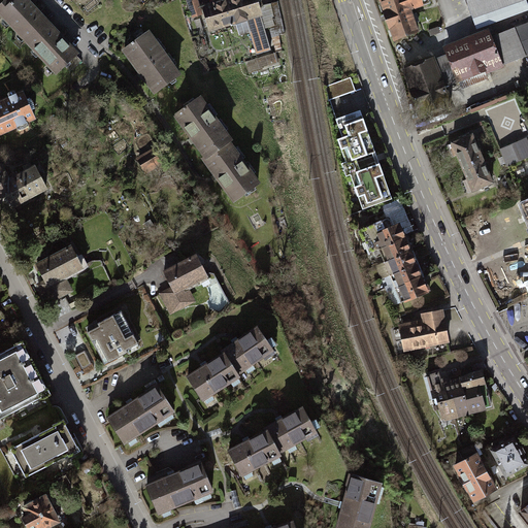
[(0,11),(4,17),(27,40),(36,31),(37,33),(46,24),(24,0),(15,0),(11,4),(7,0),(6,0),(0,5),(0,11)]
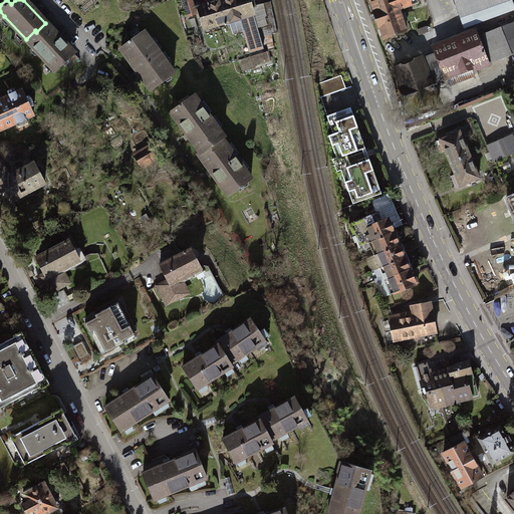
[(182,0),(188,17),(196,14),(191,0),(182,0)]
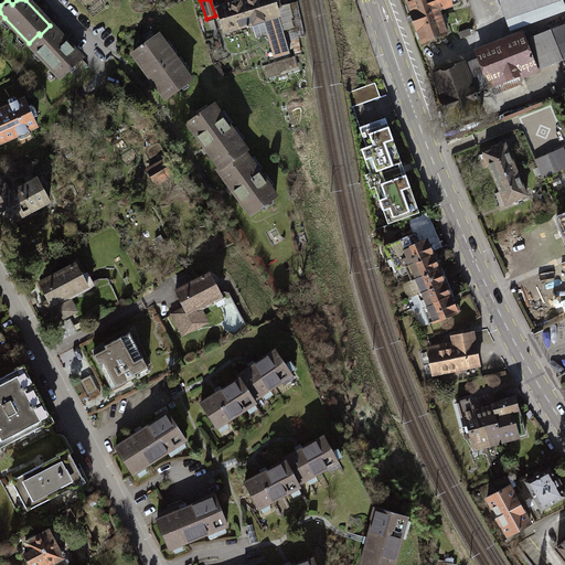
[(255,38),(267,34),(264,20),(278,16),(276,8),(280,7),(278,0),(242,0),(217,8),(225,32),(252,24),(255,38)]
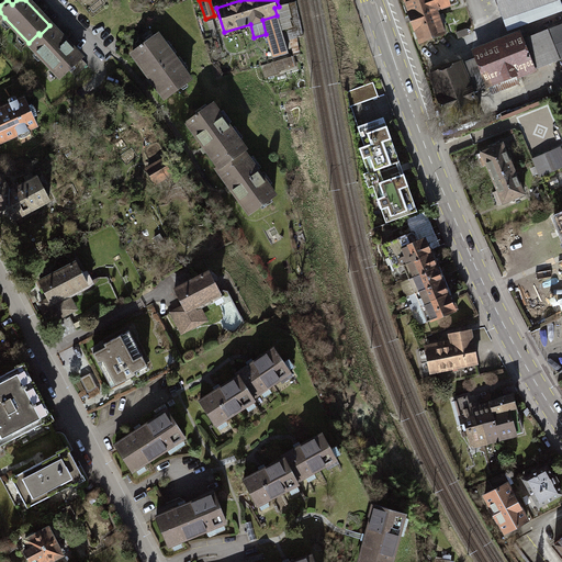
[(409,0),(404,2),(419,43),(446,33),(438,11),(458,3),(456,0),(409,0)]
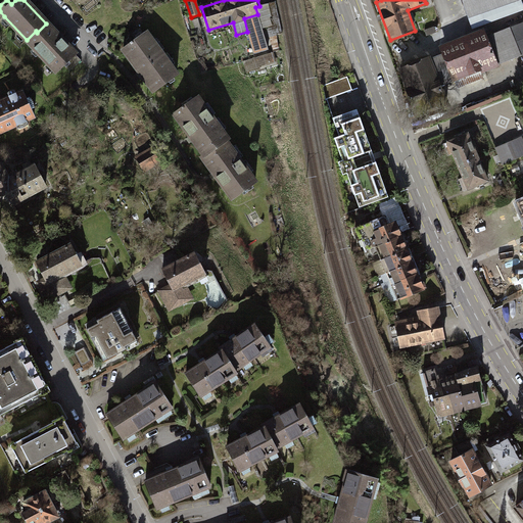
[(462,0),(469,17),(518,0),(462,0)]
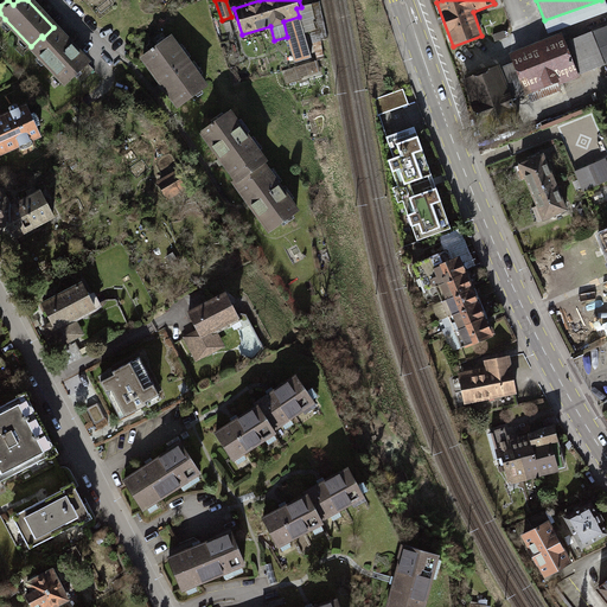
[(319,2),(311,4),(318,27),(311,30),(317,59),(324,56),(320,42),(327,39),(319,2)]
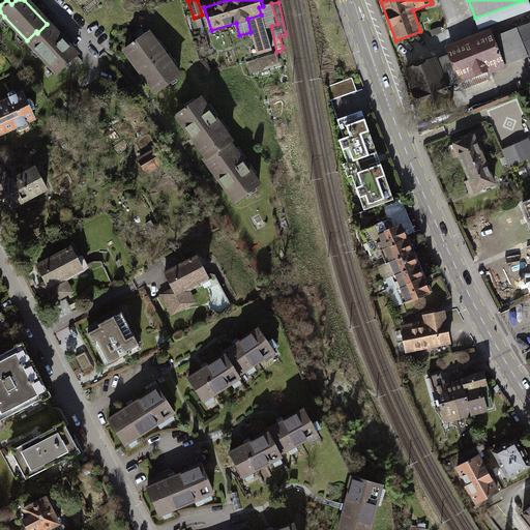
[(259,7),(261,15),(265,28),(271,26),(277,24),(271,3),(263,6),(259,7)]
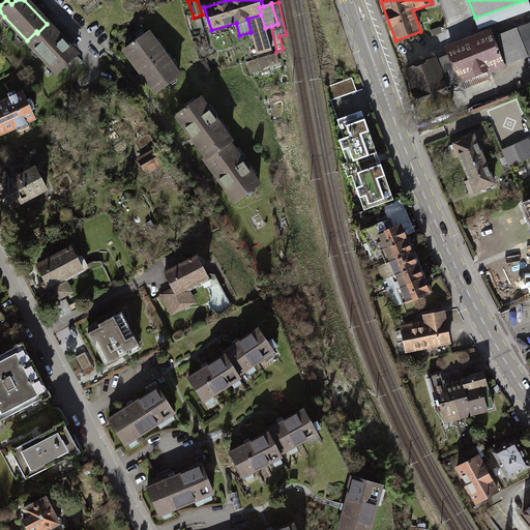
[(272,51),(265,28),(261,15),(247,19),(251,32),(258,55),(272,51)]
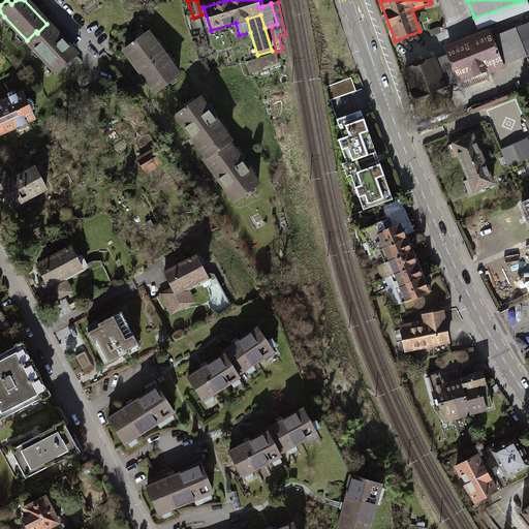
[(64,66),(76,55),(47,24),(37,33),(36,31),(27,40),(57,72),(64,66)]
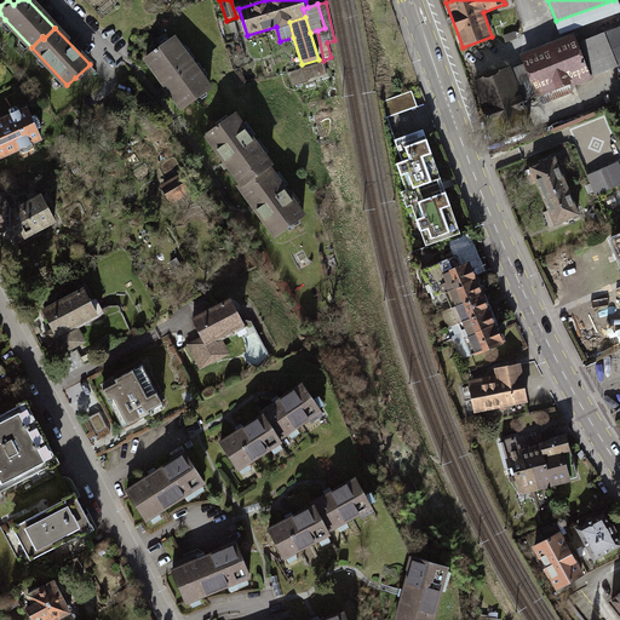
[(619,29),(606,35),(616,65),(619,64),(619,29)]
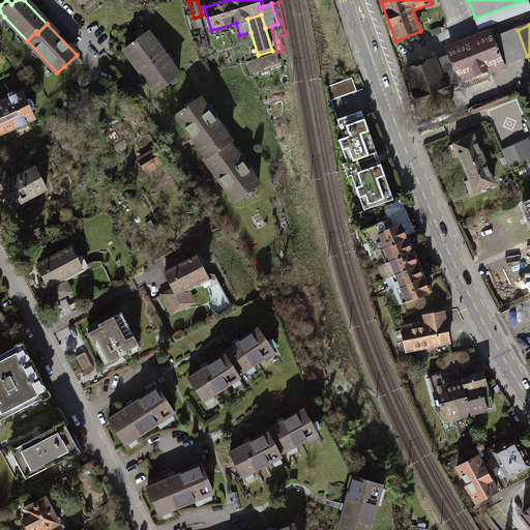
[(527,56),(518,30),(494,39),(504,65),(527,56)]
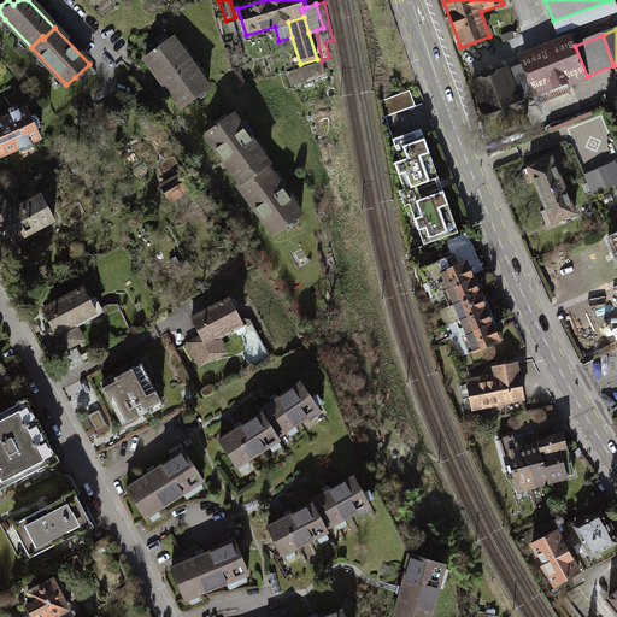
[(172,39),(146,59),(152,66),(150,69),(153,74),(156,72),(166,87),(171,94),(170,95),(174,101),(176,100),(182,107),(209,88),(172,39)]
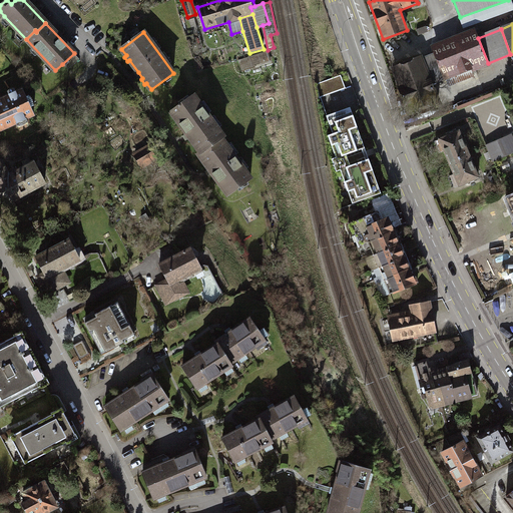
[(488,63),(478,38),(477,36),(435,53),(445,80),(488,63)]
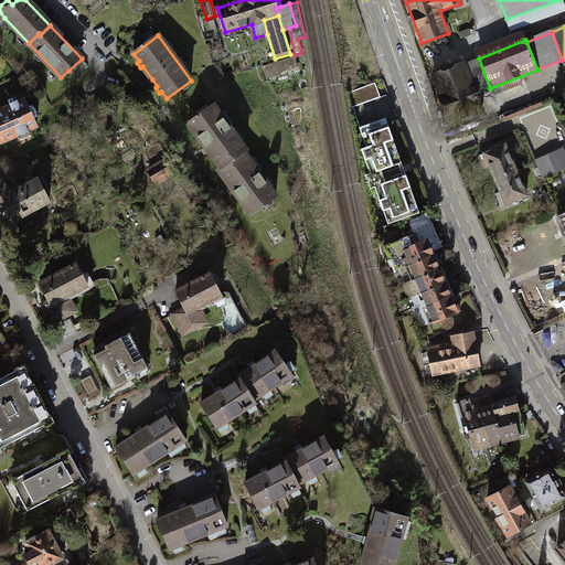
[(294,56),(263,65),(267,78),(298,70),(294,56)]
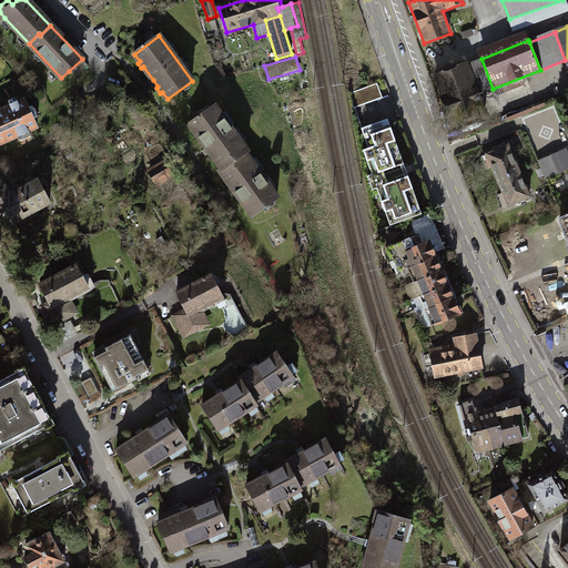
[(82,59),(69,71),(75,77),(88,66),(82,59)]
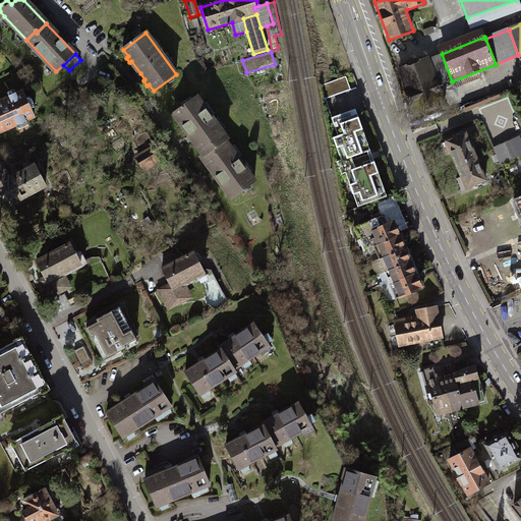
[(442,54),(427,59),(438,84),(443,82),(444,84),(452,81),(442,54)]
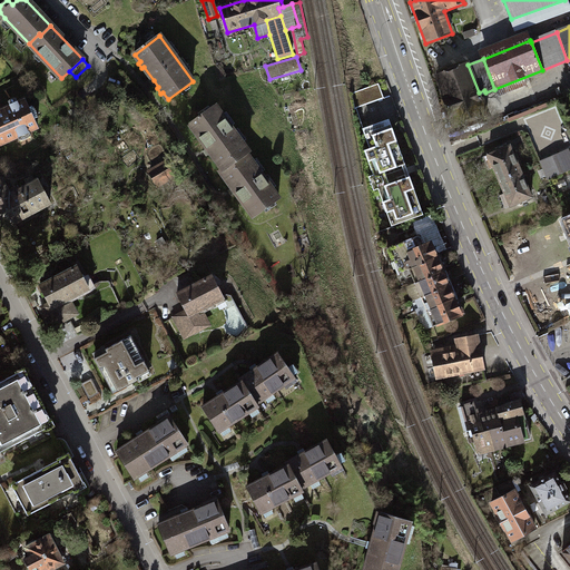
[(468,65),(436,77),(455,126),(487,112),(479,92),(468,65)]
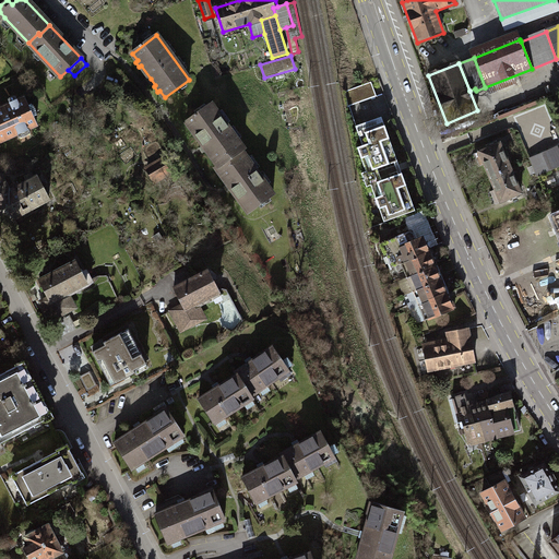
[(371,83),(345,92),(351,106),(377,96),(371,83)]
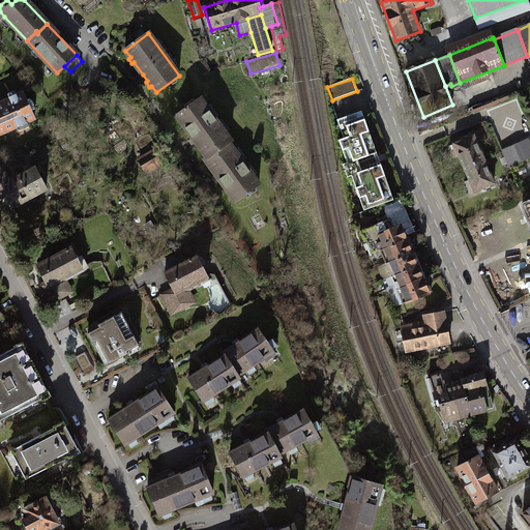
[(23,92),(0,101),(0,134),(34,118),(31,111),(35,109),(34,102),(30,98),(26,100),(23,92)]
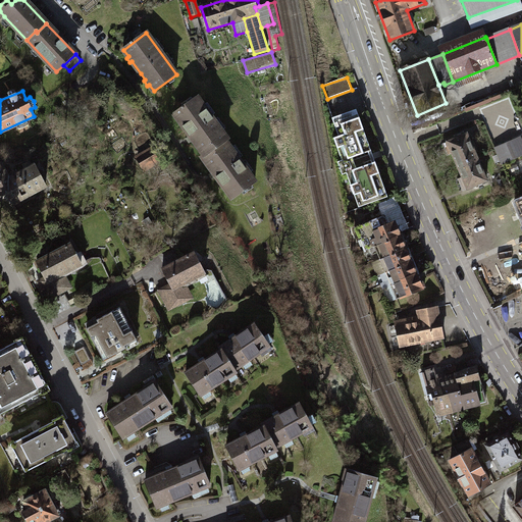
[(204,156),(225,141),(227,139),(197,97),(174,114),(178,120),(177,121),(181,126),(183,125),(192,138),(197,144),(195,145),(199,150),(200,149),(204,156)]
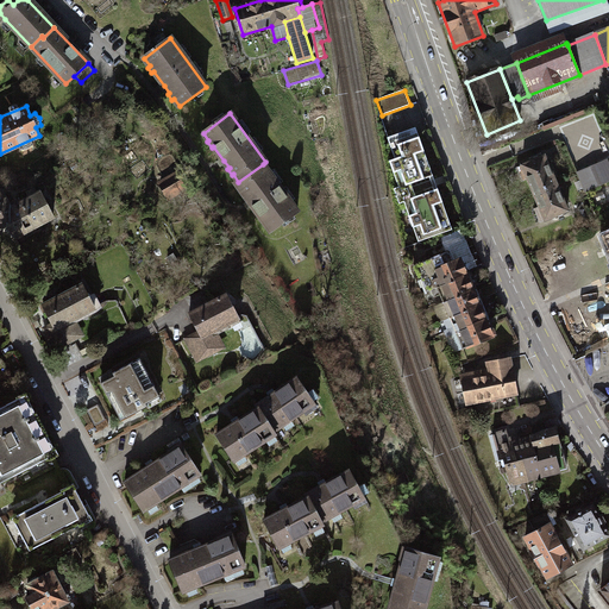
[(416,133),(390,144),(395,158),(389,161),(400,187),(394,189),(400,203),(405,202),(420,240),(453,227),(416,133)]
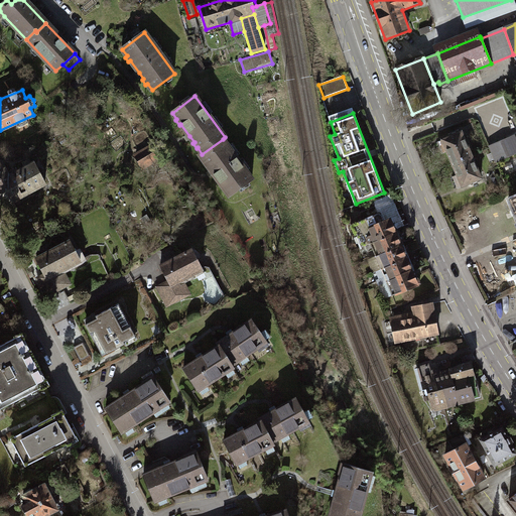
[(453,163),(472,155),(462,131),(438,141),(443,153),(447,151),(453,163)]
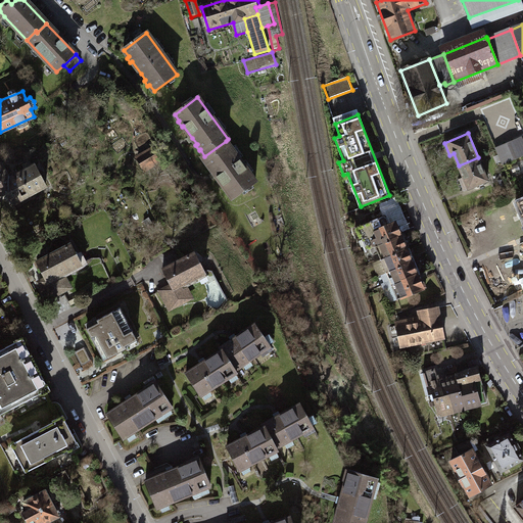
[(522,139),(522,137),(496,148),(503,164),(522,155),(522,139)]
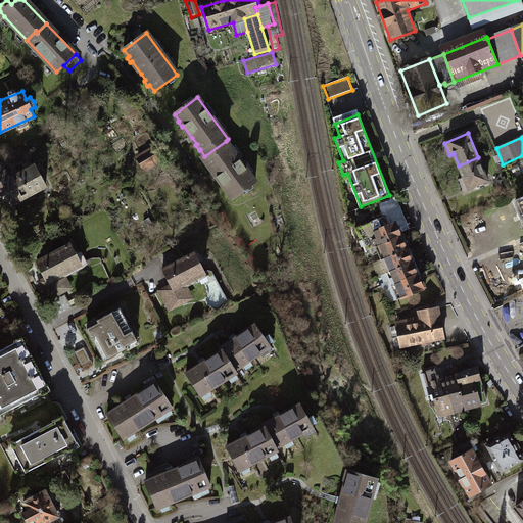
[(226,141),(204,156),(202,157),(216,175),(233,199),(256,182),(226,141)]
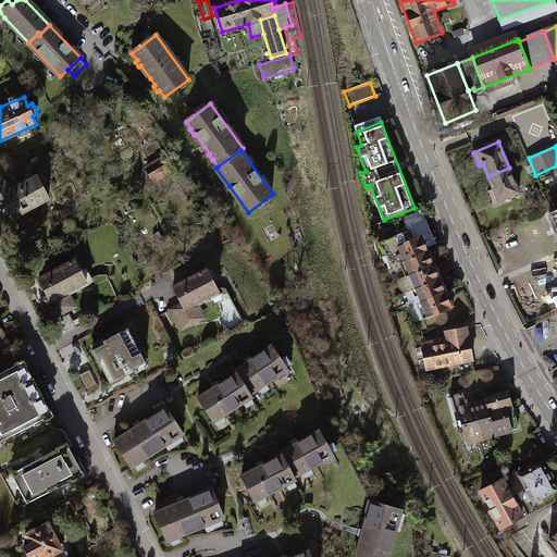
[(162,161),(147,170),(152,178),(168,170),(162,161)]
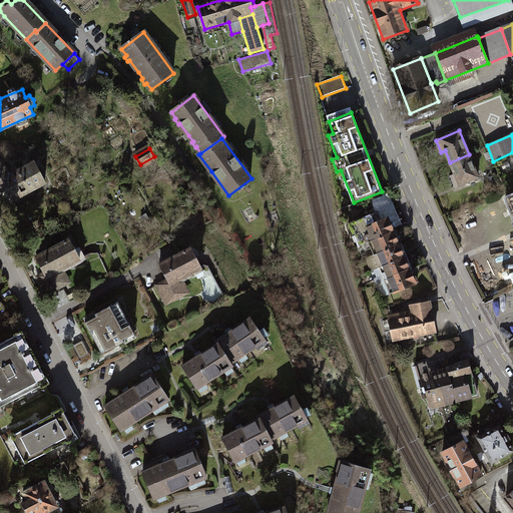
[(469,154),(450,162),(455,173),(450,175),(455,187),(479,177),(469,154)]
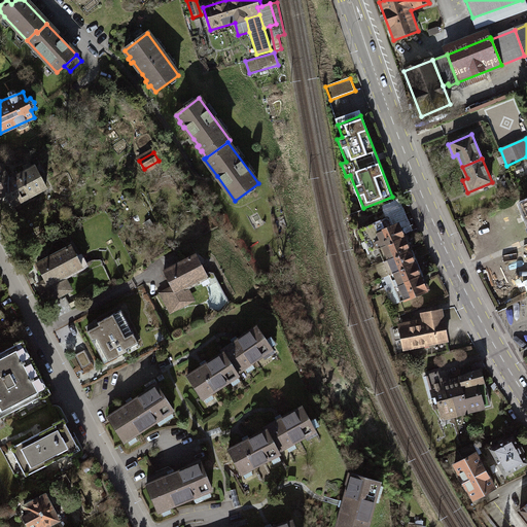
[(2,164),(0,165),(0,201),(4,211),(30,198),(30,197),(46,187),(36,167),(19,175),(19,174),(10,178),(2,164)]
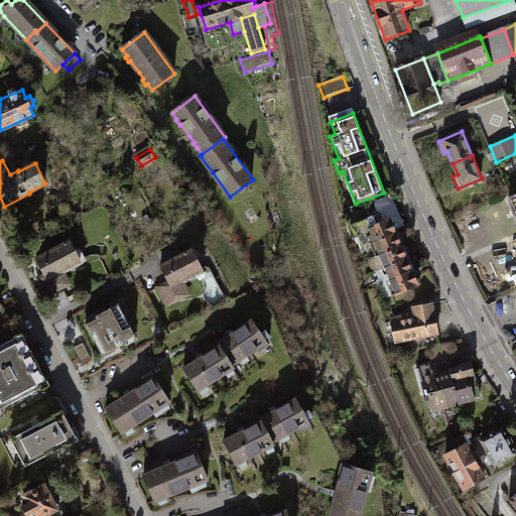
[(371,243),(398,232),(393,219),(386,221),(383,212),(351,225),(355,235),(358,233),(363,246),(371,243)]
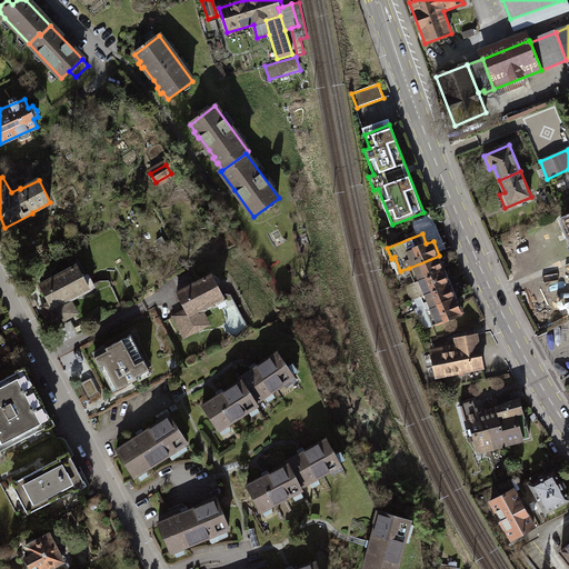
[(162,238),(157,241),(163,250),(168,247),(162,238)]
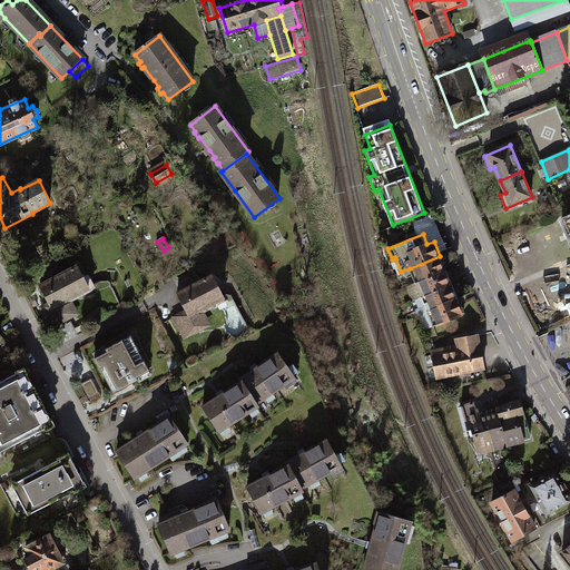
[(415,283),(445,271),(440,256),(410,268),(415,283)]
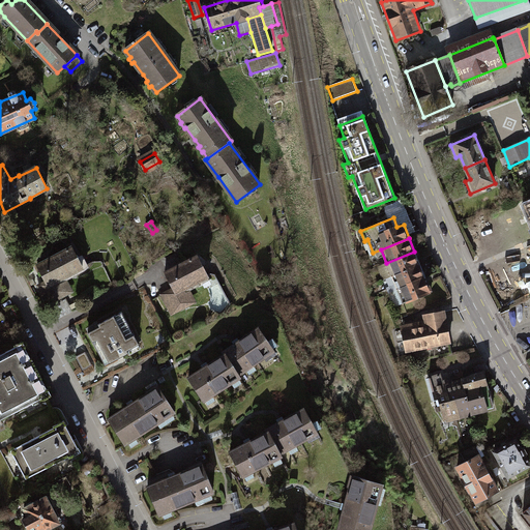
[(56,292),(61,290),(63,288),(64,286),(61,280),(76,272),(77,275),(85,271),(83,268),(87,265),(83,257),(78,259),(72,247),(37,266),(49,286),(52,284),(56,292)]
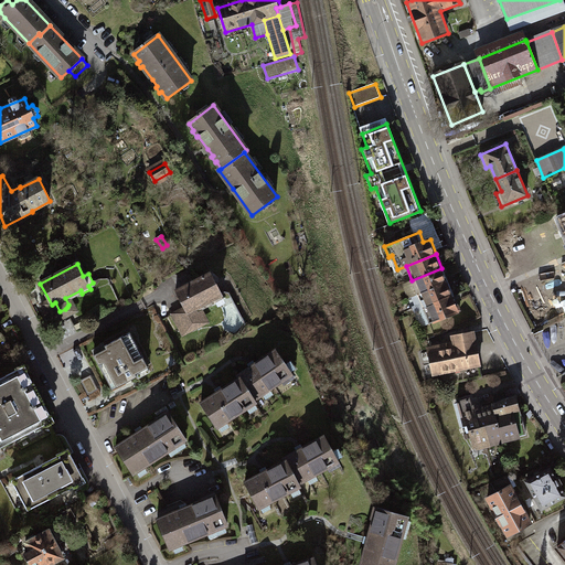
[(441,268),(412,280),(417,295),(448,283),(441,268)]
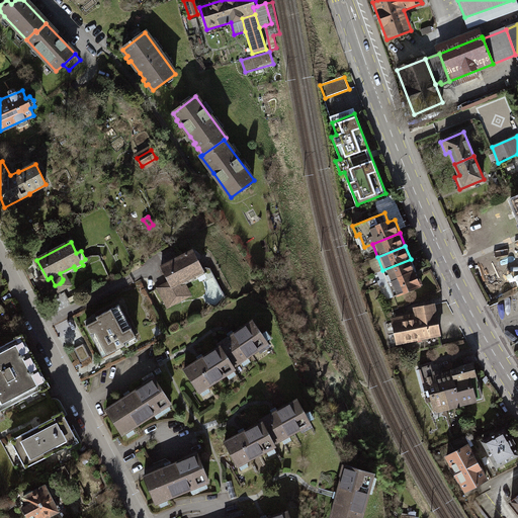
[(175,294),(178,293),(181,291),(181,287),(180,283),(195,275),(196,277),(204,273),(197,260),(200,256),(193,250),(160,267),(168,282),(175,294)]
